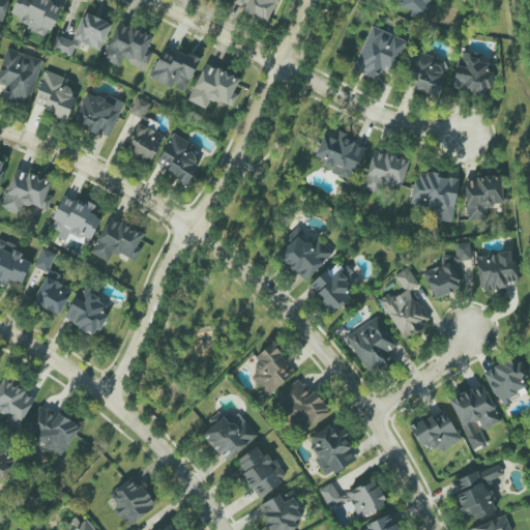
[(60,8),(50,3),(51,0),(16,0),(10,13),(20,18),(17,25),(49,37),(60,8)]
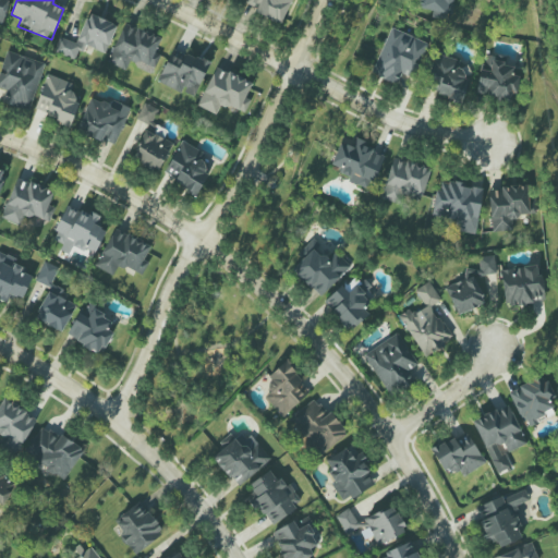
[(53,51),(76,61),(83,45),(106,53),(117,25),(88,13),(76,44),(60,36),(53,51)]
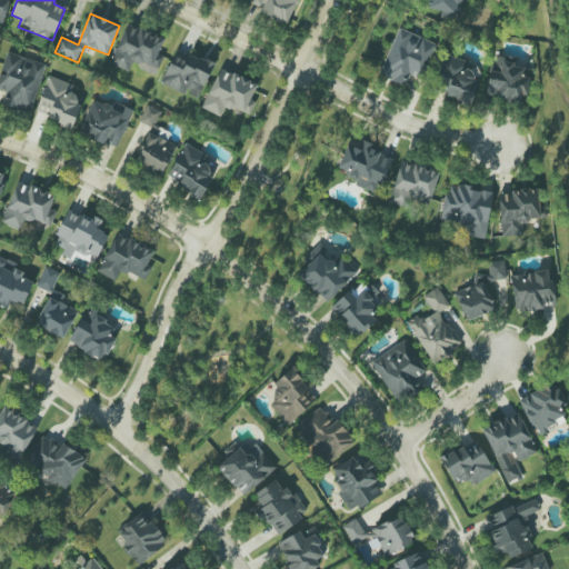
[(165,39),(127,23),(110,63),(129,72),(133,60),(158,70),(163,56),(159,53),(165,39)]
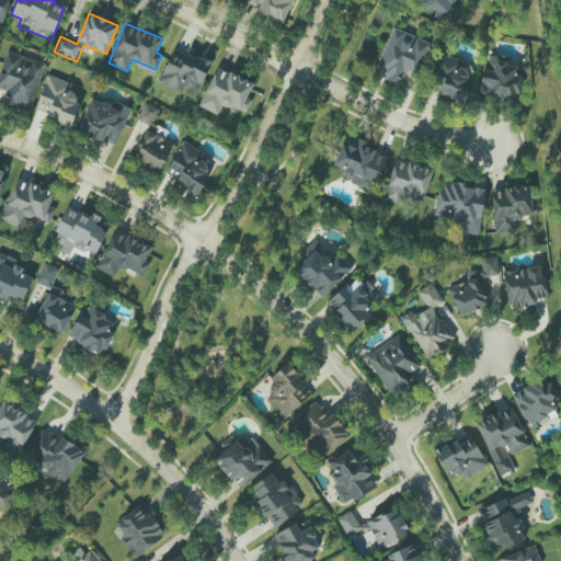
[(374,75),(398,84),(402,72),(414,78),(428,43),(392,27),(374,75)]
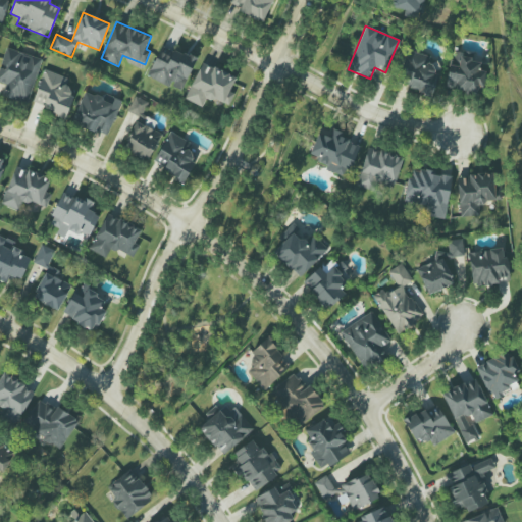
[(169,87),(170,85),(184,91),(196,59),(161,45),(148,79),(169,87)]
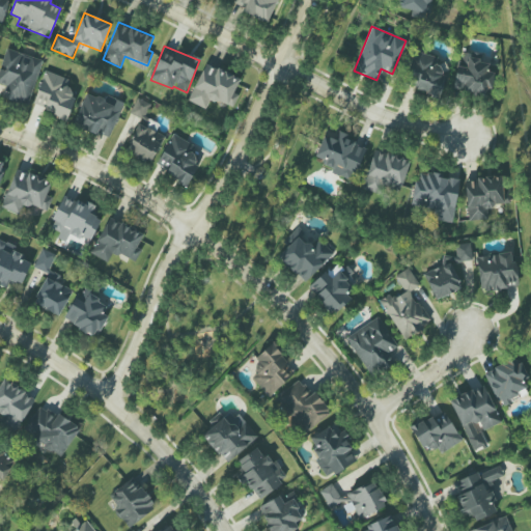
[(40,58),(4,50),(0,67),(0,84),(5,86),(2,100),(29,106),(40,58)]
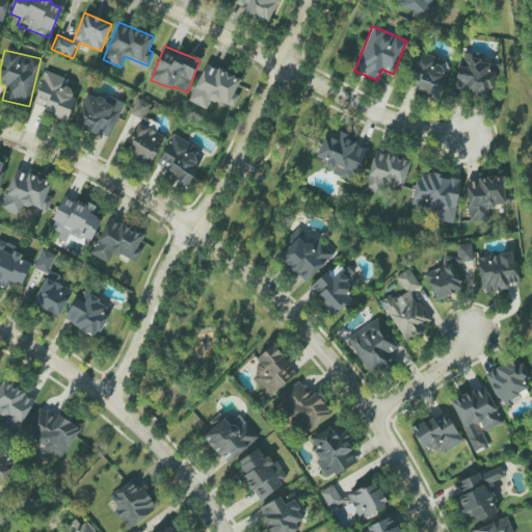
[(439,58),(416,51),(405,86),(440,97),(447,69),(436,65),(439,58)]
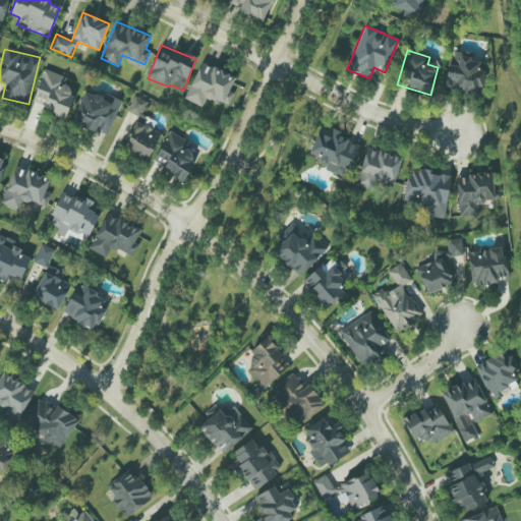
[(445,90),(482,94),(484,71),(478,70),(479,58),(453,55),(453,61),(448,60),(445,90)]
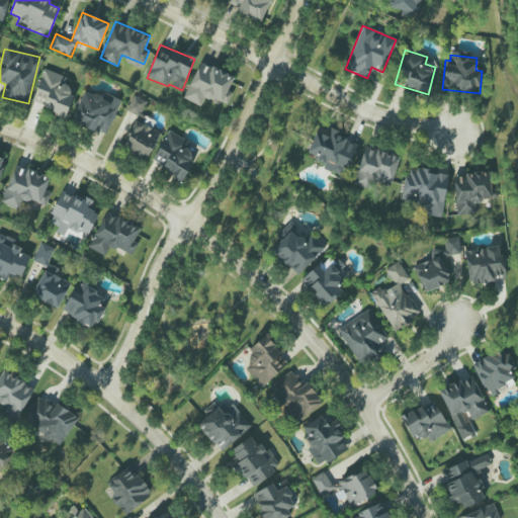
[(200,106),(205,95),(227,105),(233,93),(228,91),(235,77),(200,62),(183,98),(200,106)]
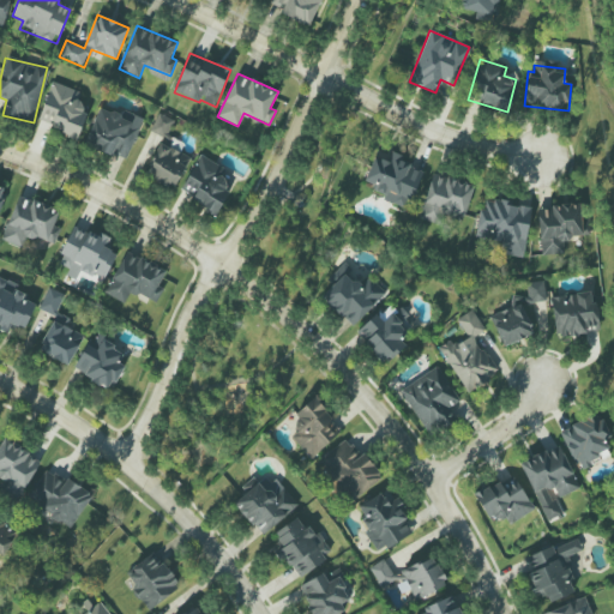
[(79,136),(88,104),(77,102),(79,90),(50,83),(38,125),(79,136)]
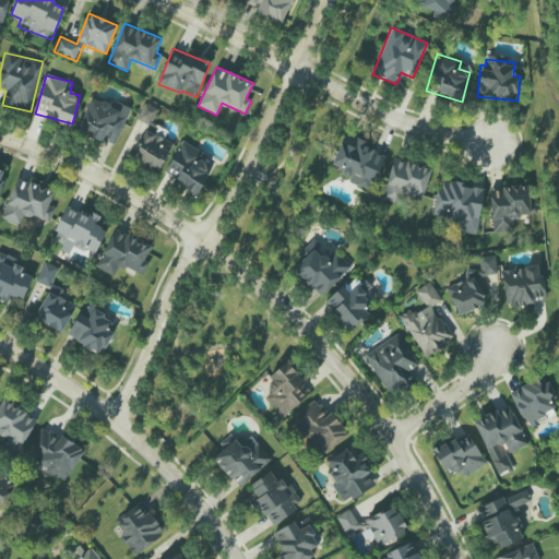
[(116,145),(127,113),(88,99),(78,132),(116,145)]
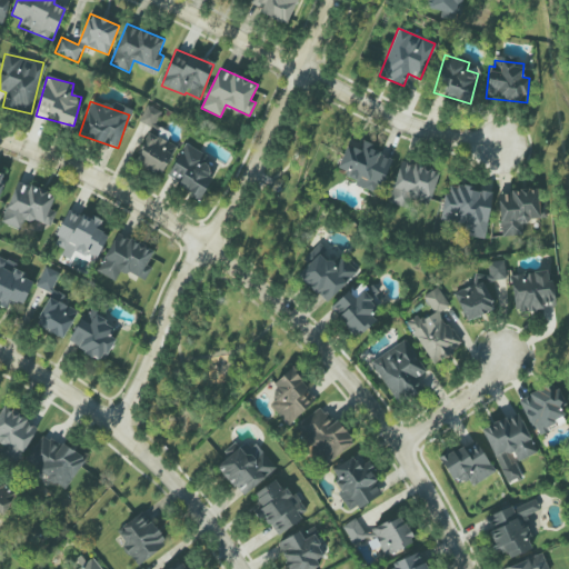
[(139,121),(153,128),(161,112),(147,105),(139,121)]
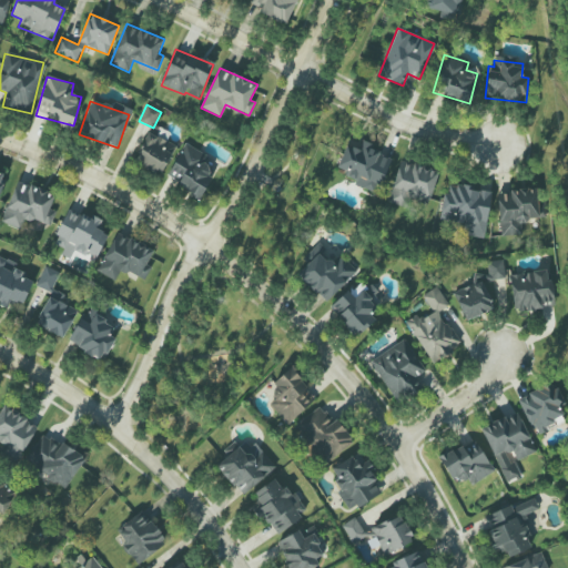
[(134,162),(162,175),(176,145),(148,132),(134,162)]
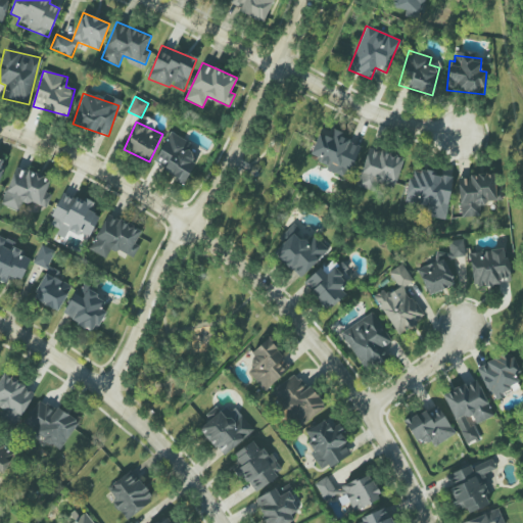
[(320,131),(311,154),(319,157),(316,164),(346,178),(361,145),(332,133),(331,136),(320,131)]
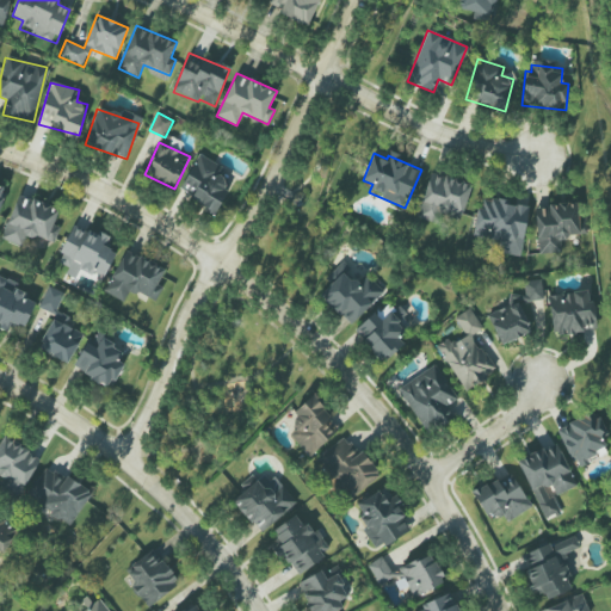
[(178,191),(215,214),(228,191),(218,185),(228,171),(201,154),(178,191)]
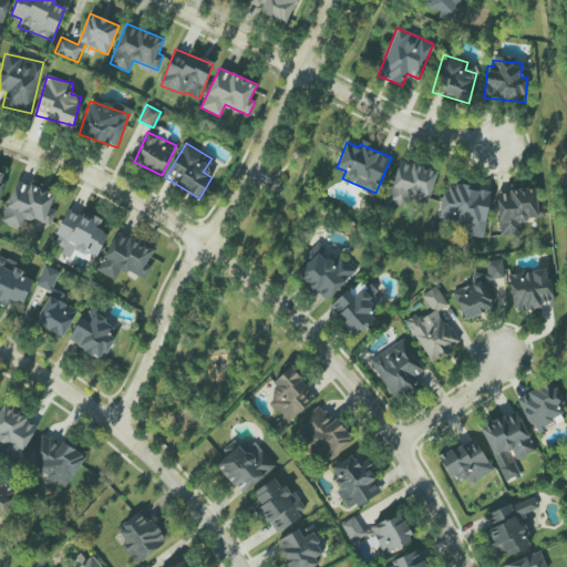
[(437,171),(399,160),(387,202),(405,207),(408,198),(428,205),(437,171)]
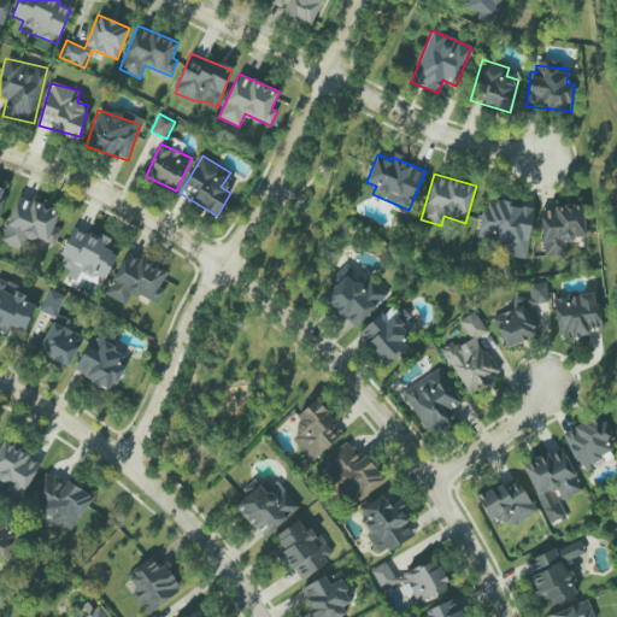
[(1,241),(21,248),(25,235),(54,247),(60,229),(54,227),(59,212),(18,197),(1,241)]
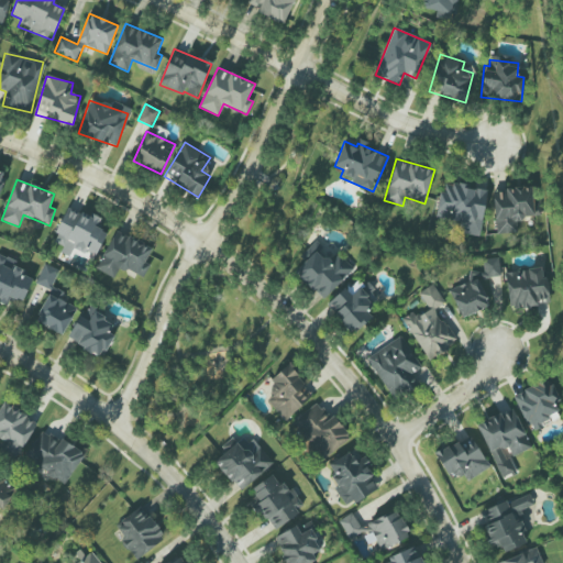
[(487,189),(445,183),(443,192),(440,192),(434,224),(481,232),(487,189)]
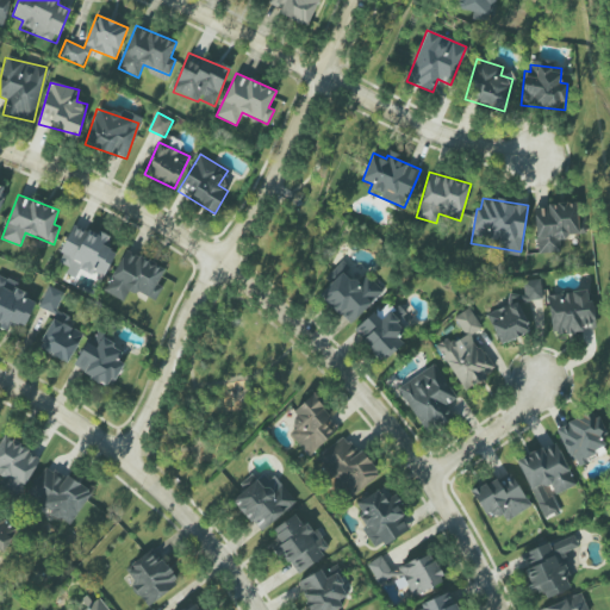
[(560,253),(559,236),(582,235),(579,203),(534,206),(537,254),(560,253)]
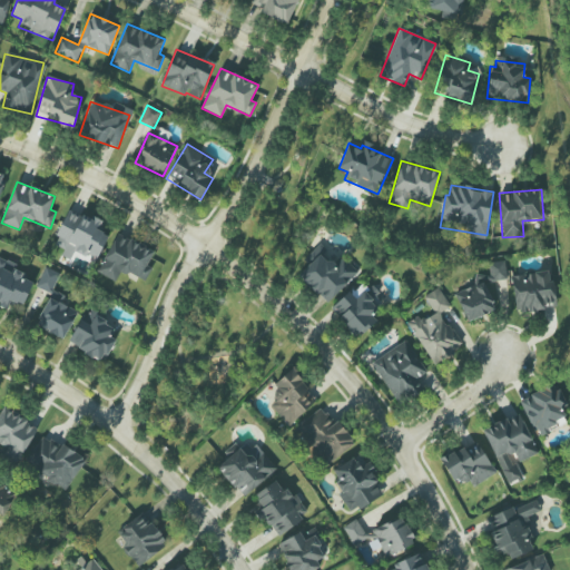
[(97,261),(108,236),(97,231),(100,224),(70,208),(52,244),(64,249),(61,256),(70,261),(76,251),(97,261)]
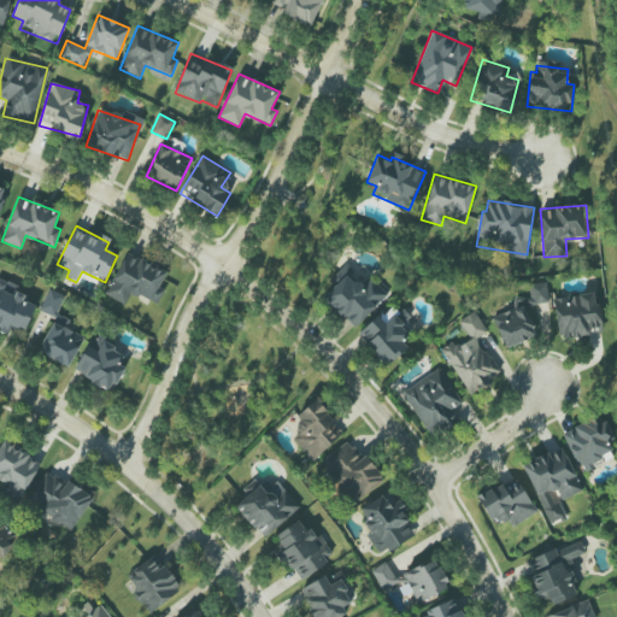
[(168,272),(127,252),(105,295),(125,305),(131,293),(157,305),(164,289),(159,287),(168,272)]
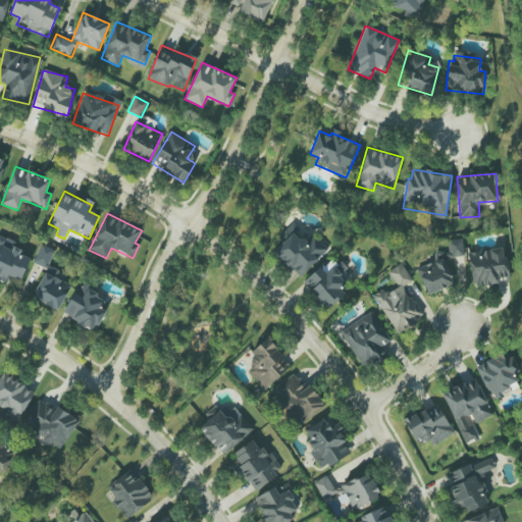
[(300,278),(327,250),(314,236),(309,241),(292,224),(280,236),(284,240),(272,252),(300,278)]
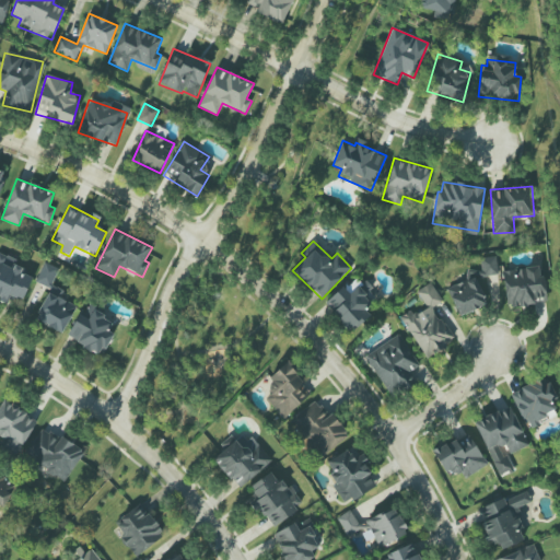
[(0,298),(8,301),(10,295),(22,301),(32,278),(20,272),(23,265),(0,254),(0,298)]
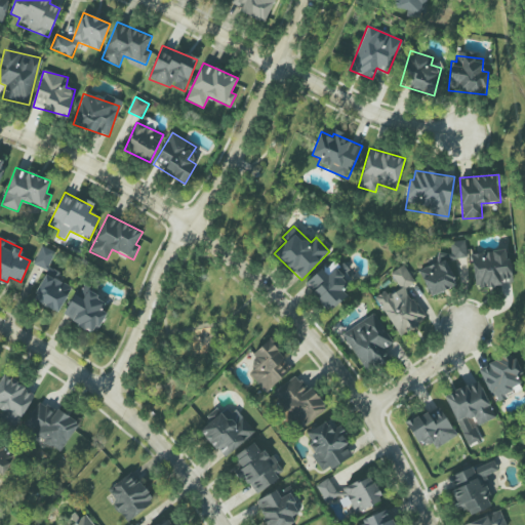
[(467,257),(467,241),(451,241),(452,257),(467,257)]
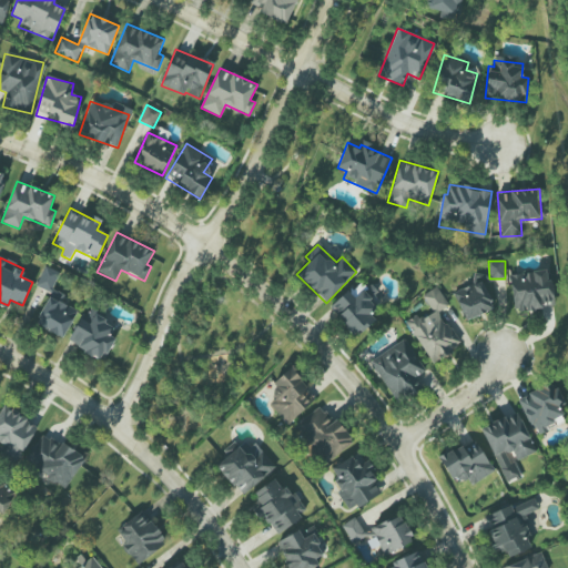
[(36,286),(51,293),(36,325),(63,338),(77,311),(62,303),(66,295),(52,290),(60,273),(46,266),(36,286)]
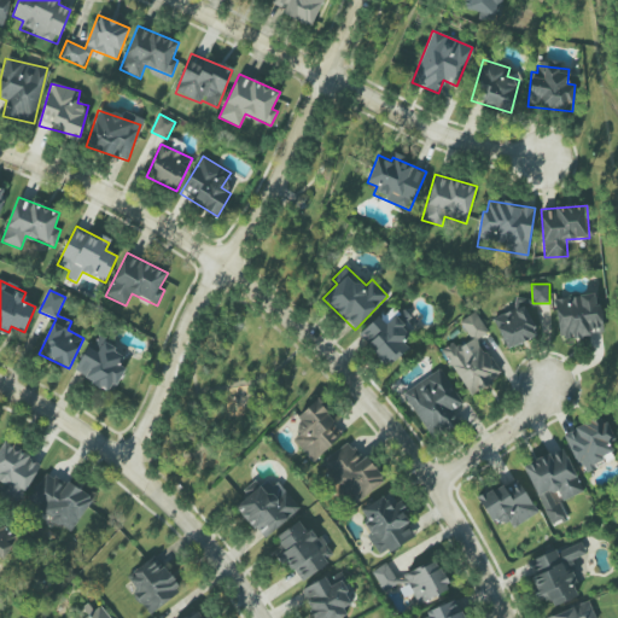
[(604,333),(600,304),(595,304),(595,295),(554,298),(559,338),(604,333)]
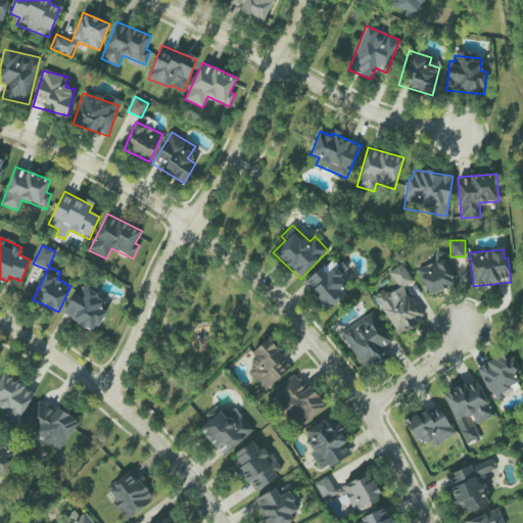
[(428,295),(455,285),(444,257),(417,269),(428,295)]
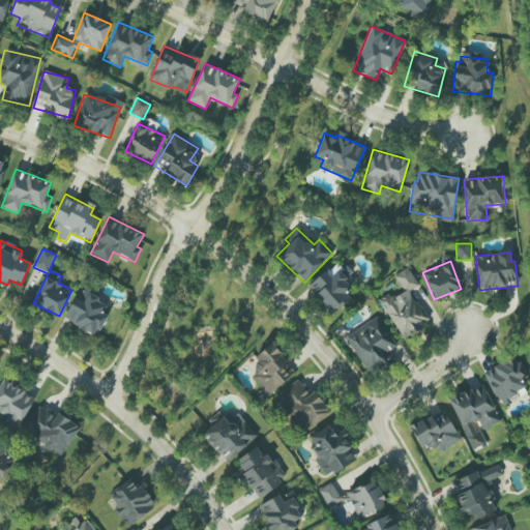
[(307,286),(330,315),(350,298),(346,292),(358,282),(346,266),(341,270),(335,263),(307,286)]
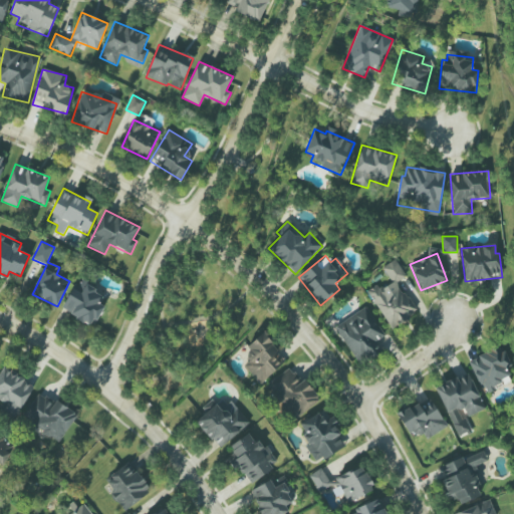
[(390,328),(416,314),(398,281),(406,277),(396,259),(382,267),(393,283),(380,290),(378,284),(367,290),(390,328)]
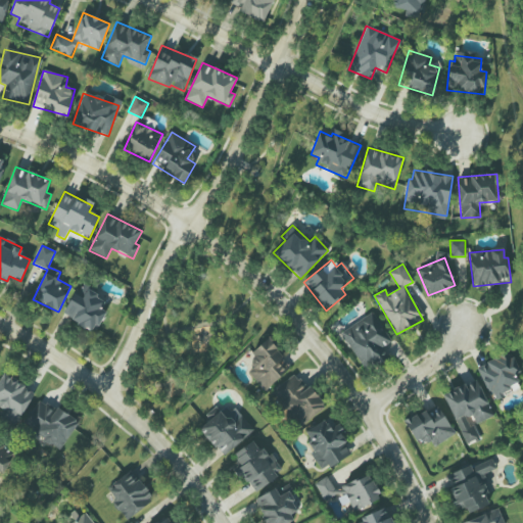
[(105,299),(79,285),(63,316),(95,333),(106,312),(101,310),(105,299)]
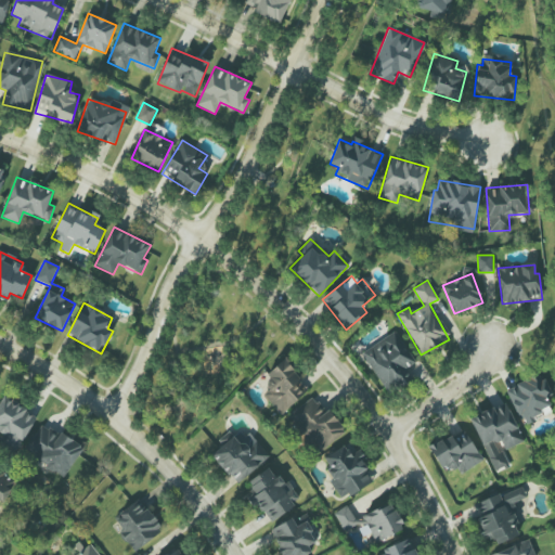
[(362,352),(388,394),(411,379),(404,368),(414,361),(396,332),(362,352)]
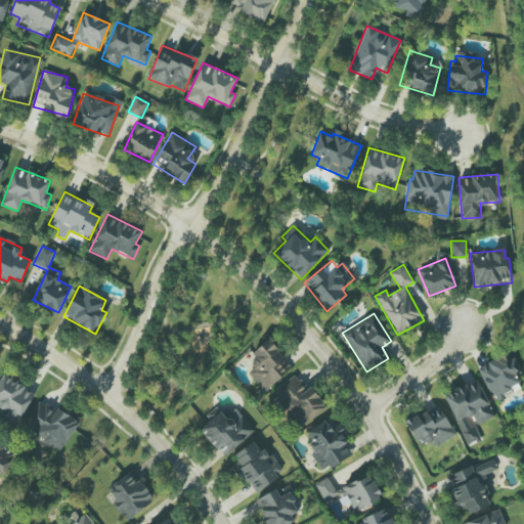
[(293,367),(267,340),(247,358),(254,367),(249,373),(266,392),(293,367)]
